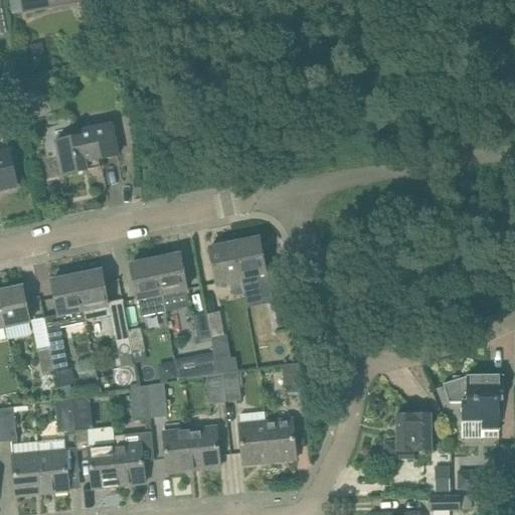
[(22,0),(24,12),(51,7),(50,1),(57,0),(22,0)]
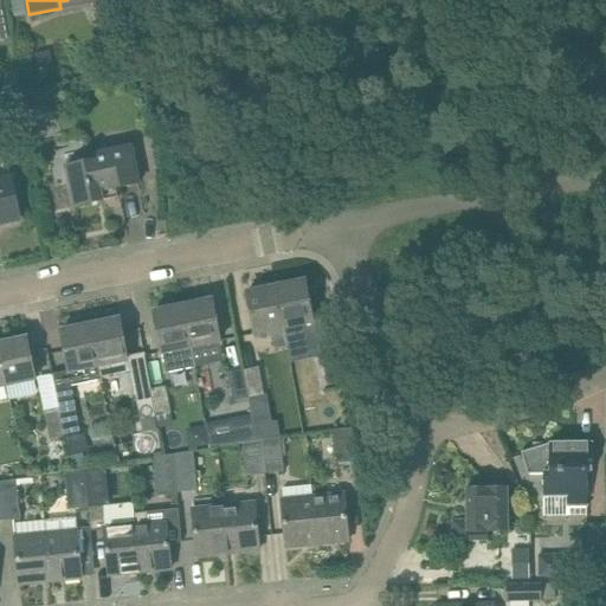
[(39,50),(34,55),(33,60),(37,66),(43,68),(50,66),(53,62),(53,57),(51,52),(46,50),(39,50)]
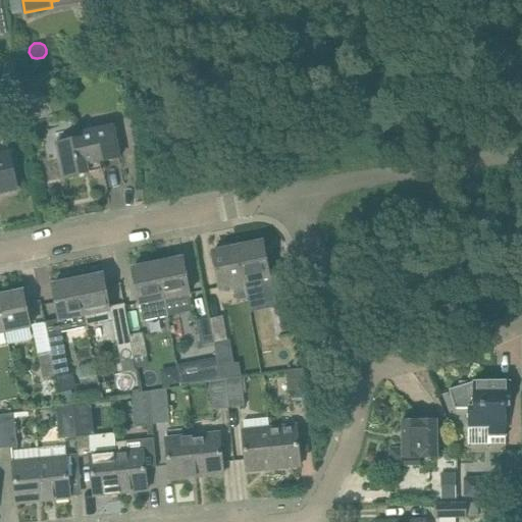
[(30,107),(37,106),(40,101),(39,94),(34,91),(28,92),(23,97),(24,103),(30,107)]
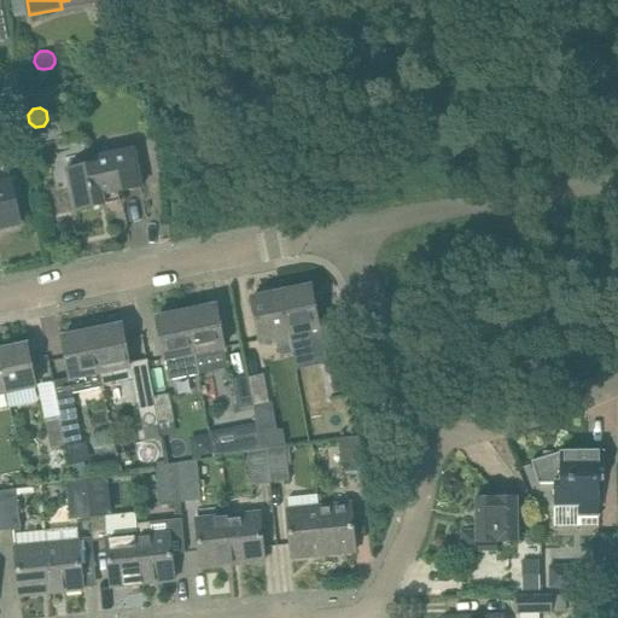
[(98,164),(68,169),(75,210),(121,202),(118,192),(143,187),(135,150),(97,157),(98,164)]
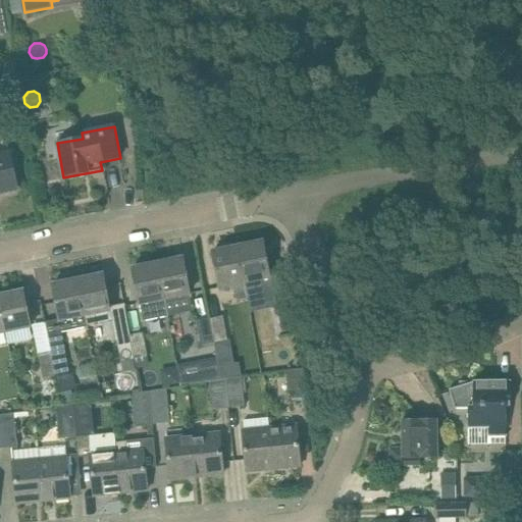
[(0,192),(17,189),(10,153),(0,155),(0,192)]
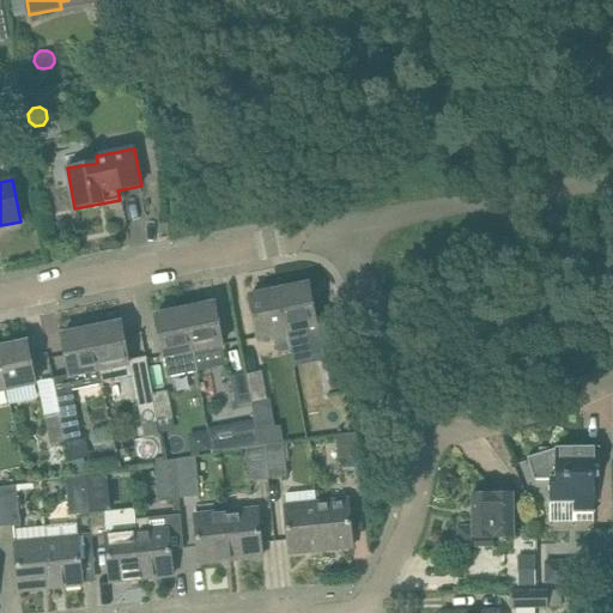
[(286,332),(287,332),(290,351),(322,344),(339,340),(335,321),(316,325),(311,298),(314,298),(314,297),(311,297),(309,284),(279,290),(286,332)]
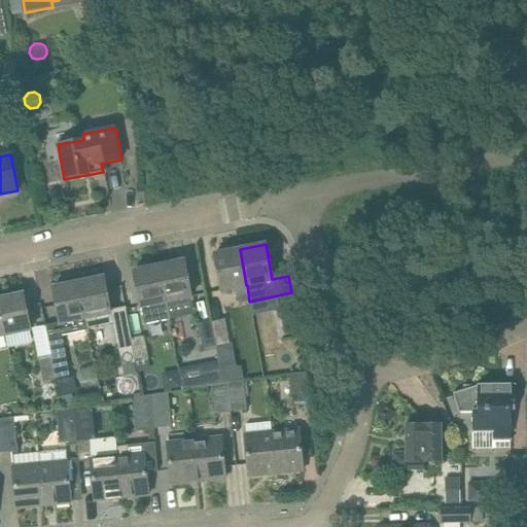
[(246,285),(240,249),(215,254),(217,266),(215,267),(215,268),(217,267),(222,290),(236,287),(240,304),(249,302),(247,285),(246,285)]
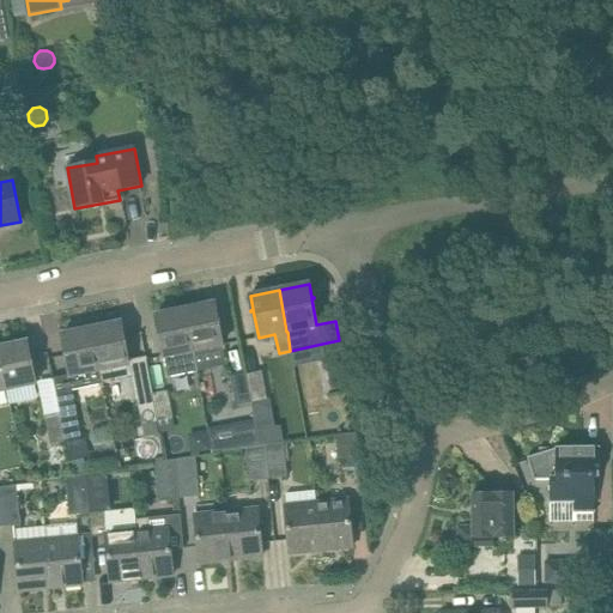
[(214,303),(186,309),(194,351),(223,345),(218,317),(220,317),(220,316),(218,316),(214,303)]
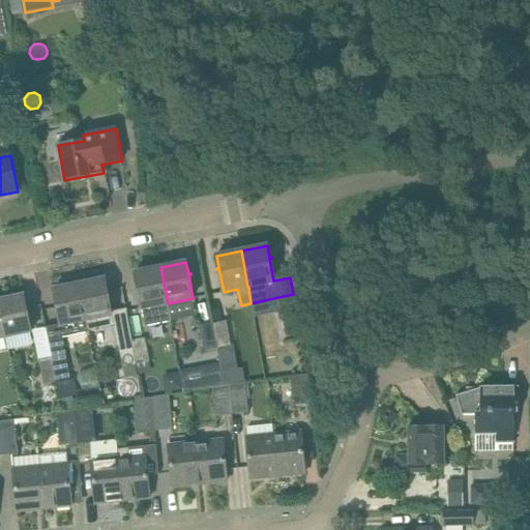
[(171,321),(168,303),(160,267),(135,272),(138,284),(136,285),(136,286),(138,285),(146,326),(171,321)]
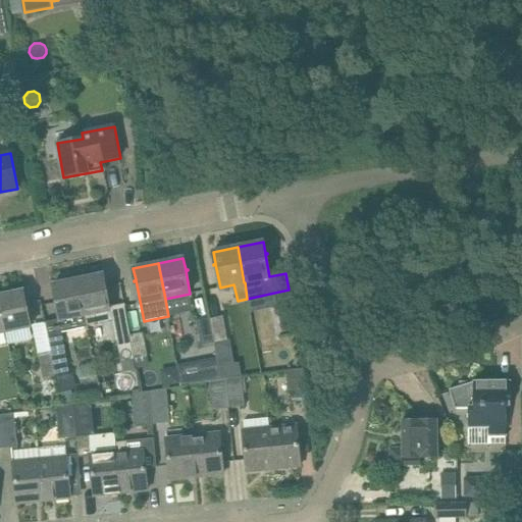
[(103,274),(77,279),(88,326),(98,324),(96,313),(110,310),(106,286),(108,286),(108,285),(105,286),(103,274)]
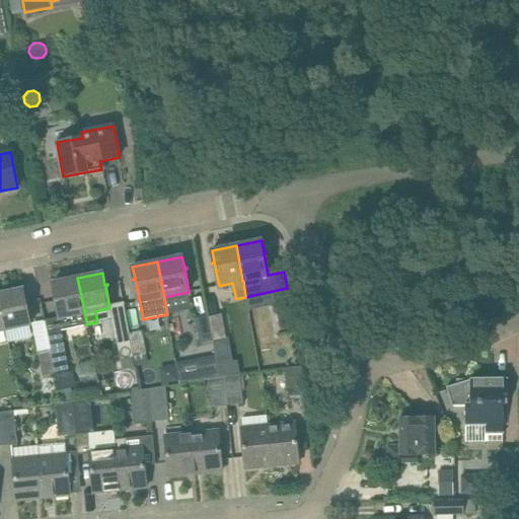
[(87,324),(77,278),(53,283),(55,295),(53,295),(53,296),(55,296),(60,318),(62,330),(76,327),(87,324)]
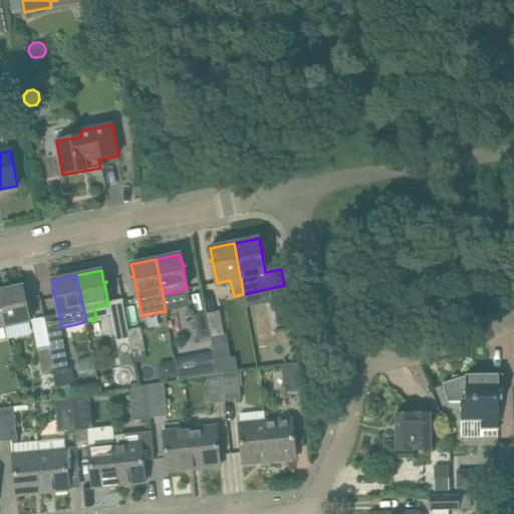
[(277,323),(290,321),(284,285),(270,288),(277,323)]
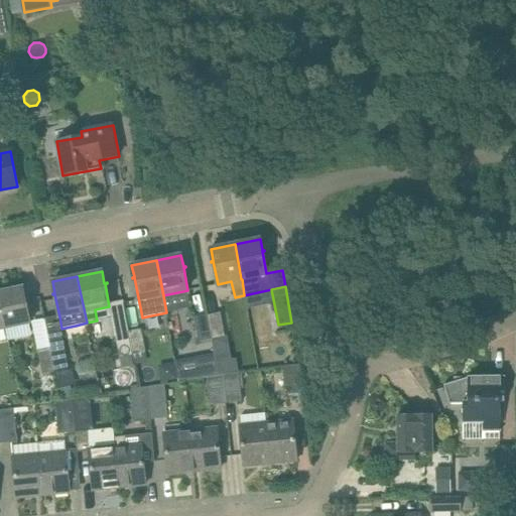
[(0,292),(0,304),(5,329),(30,324),(25,300),(27,299),(27,298),(25,299),(23,287),(0,292)]
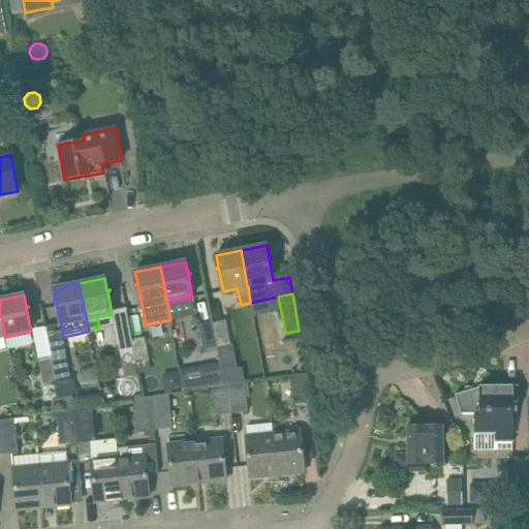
[(212,322),(217,347),(217,350),(231,347),(226,320),(212,322)]
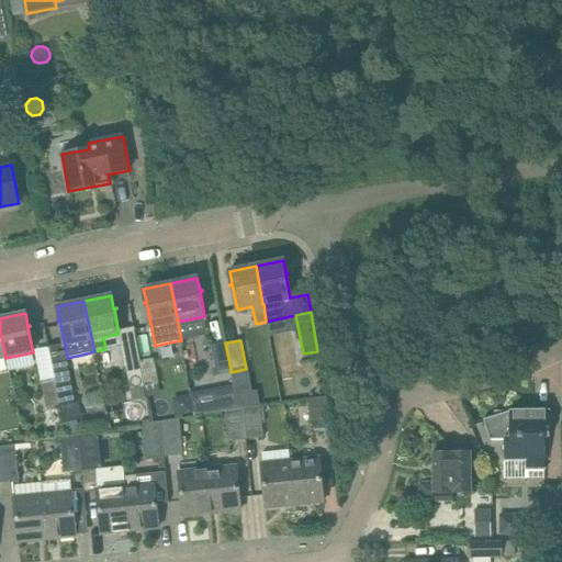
[(231,369),(225,343),(212,346),(216,372),(231,369)]
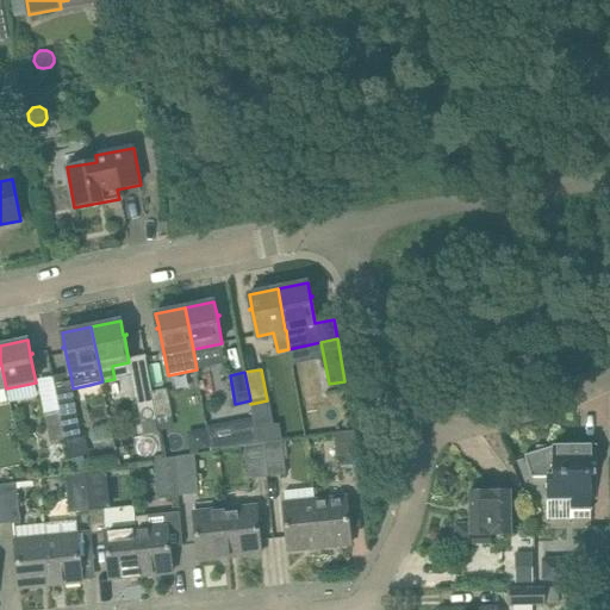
[(37,379),(45,411),(60,408),(50,375),(37,379)]
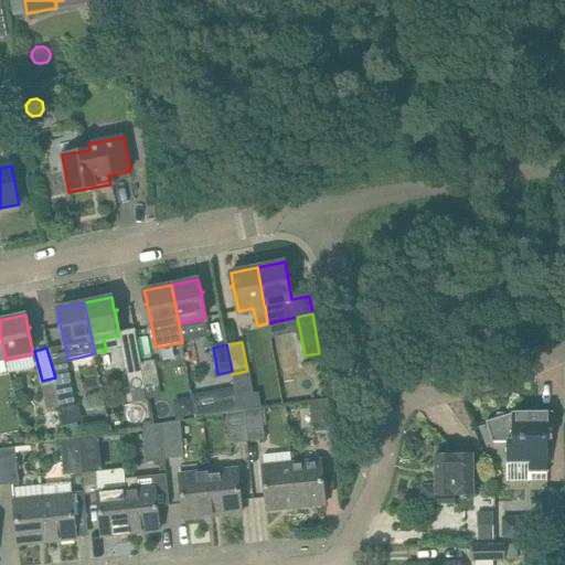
[(156,360),(141,363),(146,388),(160,386),(156,360)]
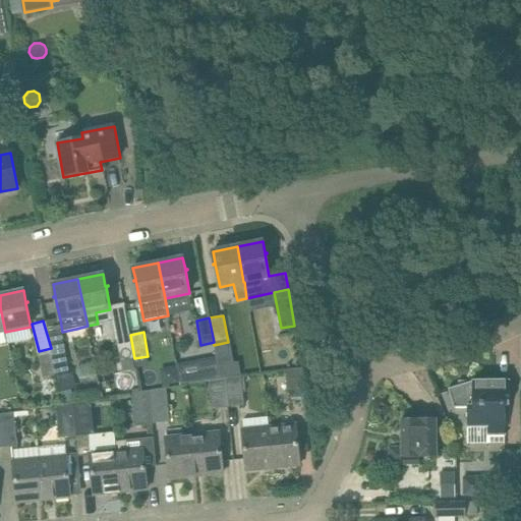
[(133,358),(134,358),(130,335),(117,338),(123,370),(135,368),(133,358)]
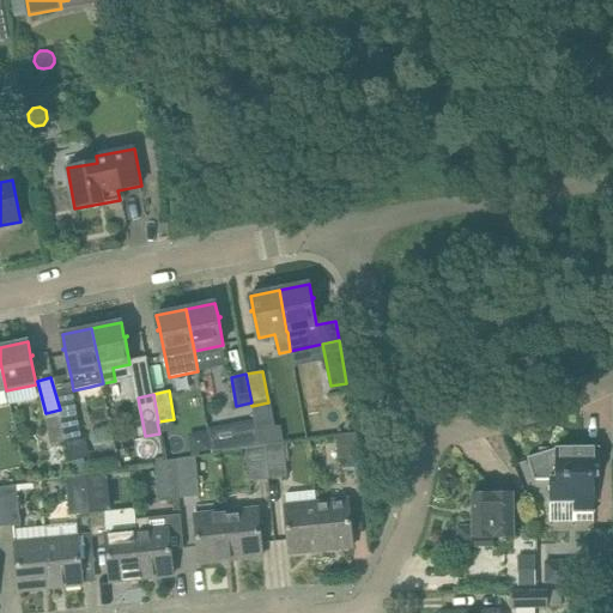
[(60,413),(65,442),(82,438),(76,410),(60,413)]
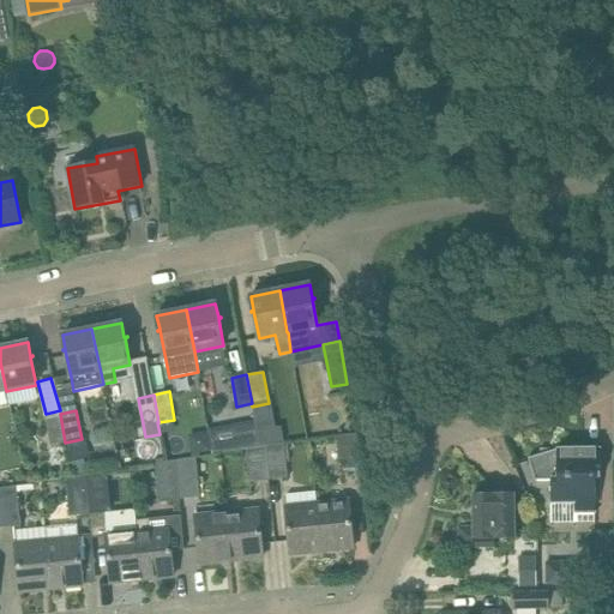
[(50,446),(65,443),(60,414),(44,416),(50,446)]
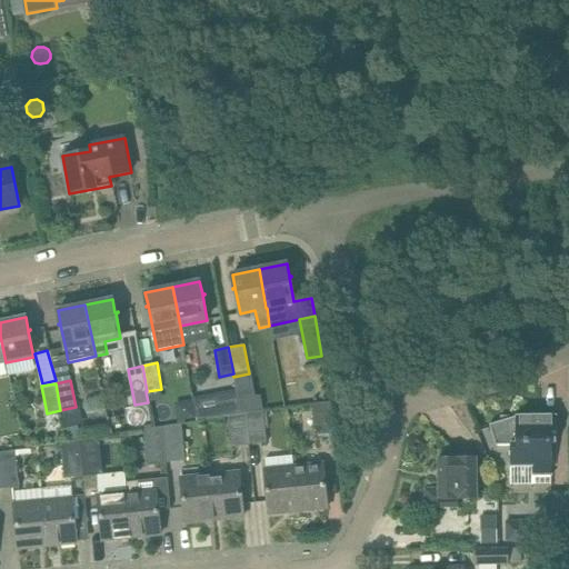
[(205,420),(219,418),(215,393),(193,397),(198,421),(205,420)]
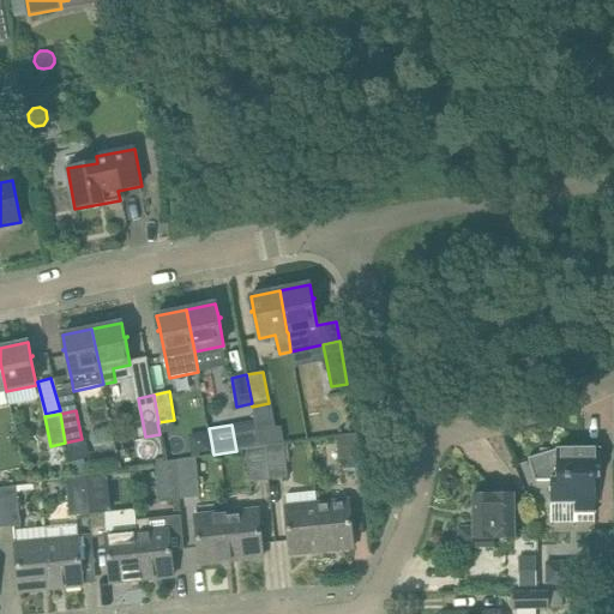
[(356,434),(337,435),(338,469),(359,467),(356,434)]
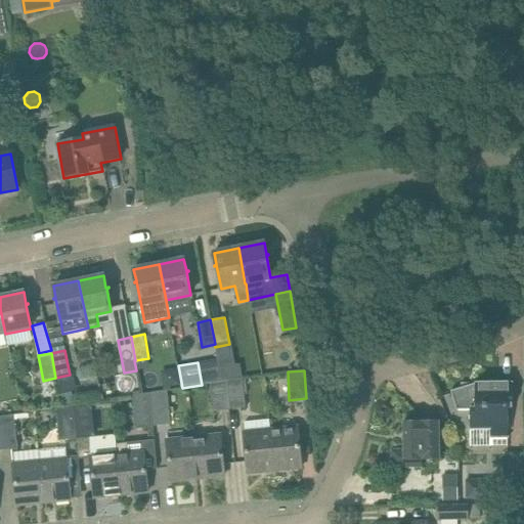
[(243,379),(226,381),(229,409),(246,408),(243,379)]
